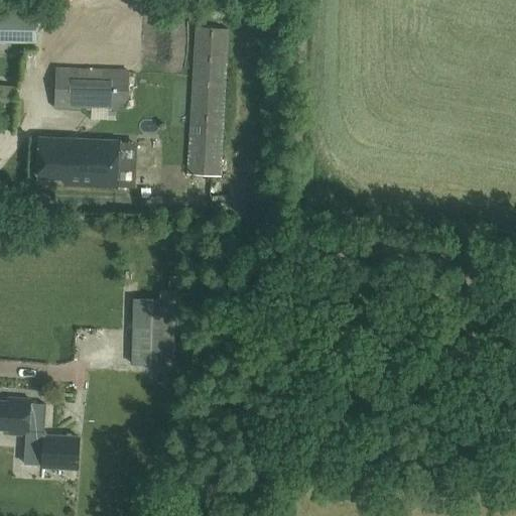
[(59,59),(92,60),(90,100),(120,102),(122,61),(132,61),(134,14),(61,11),(59,59)]
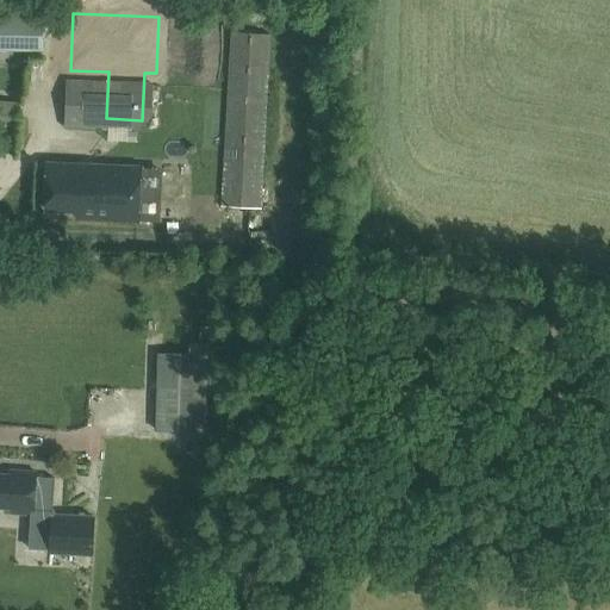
[(0,17),(0,50),(42,53),(43,19),(0,17)]
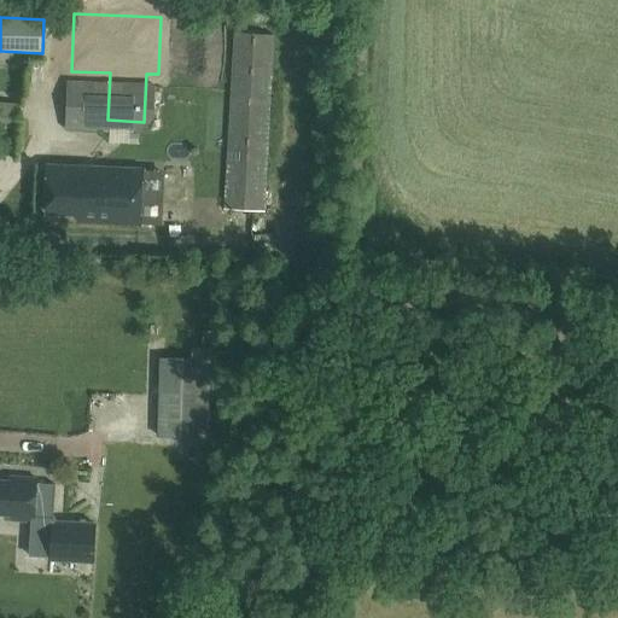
[(264,211),(274,34),(233,31),(222,208),(264,211)]
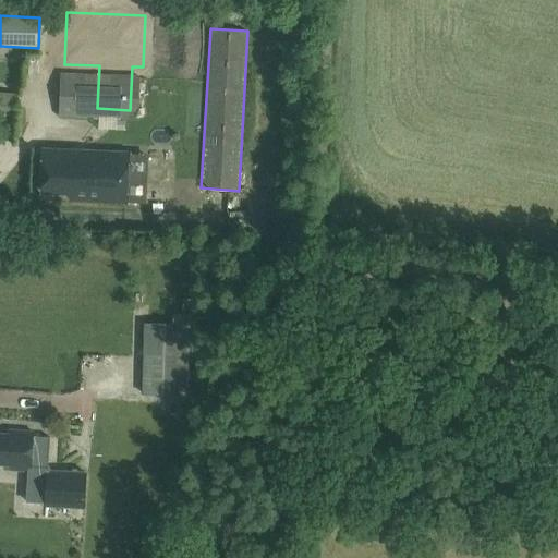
[(0,110),(16,112),(19,83),(0,81),(0,110)]
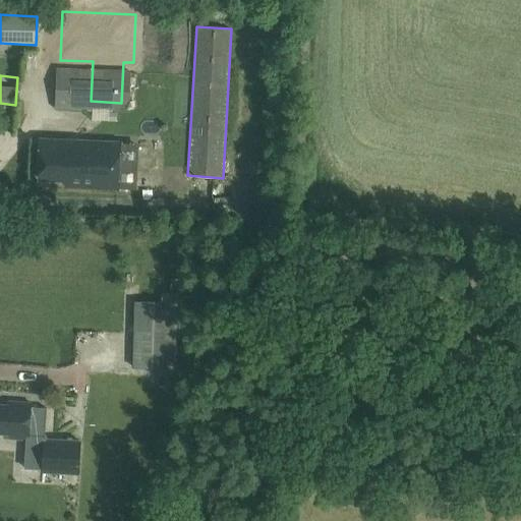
[(66,179),(66,186),(118,188),(119,141),(84,139),(84,146),(72,146),(73,140),(41,139),(39,178),(66,179)]
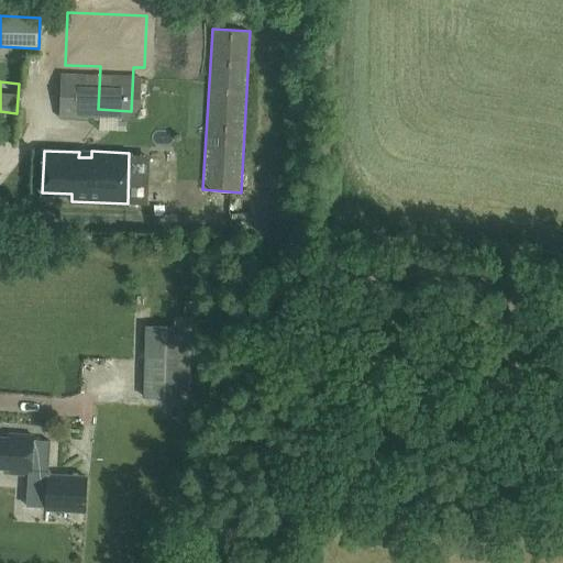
[(180,299),(179,316),(192,316),(192,317),(195,317),(195,300),(180,299)]
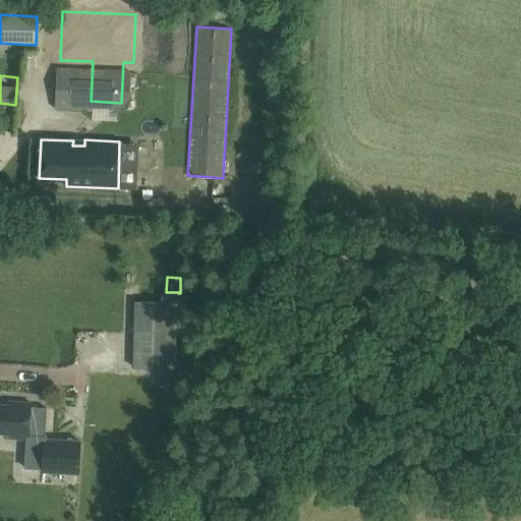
[(177,331),(178,293),(178,292),(166,292),(162,292),(161,300),(134,300),(133,367),(176,367),(176,331),(177,331)]
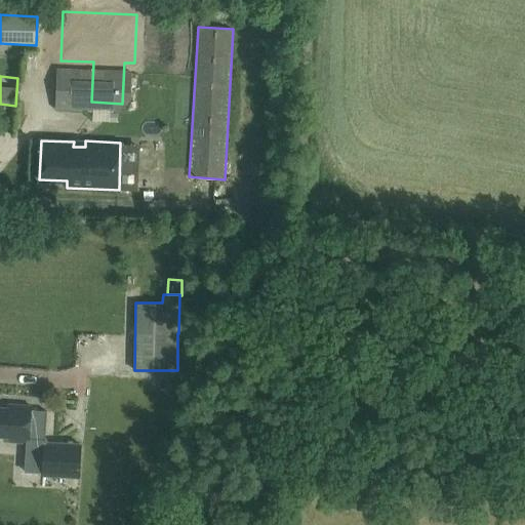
[(29,443),(30,438),(46,439),(47,412),(32,411),(32,406),(9,405),(9,409),(0,408),(0,436),(11,437),(11,442),(29,443)]
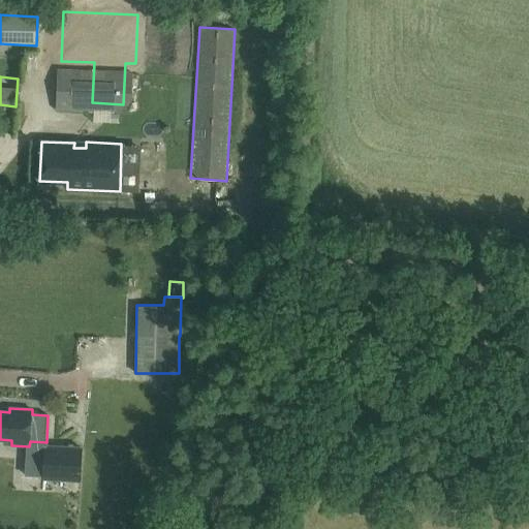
[(83,448),(47,446),(44,478),(81,480),(83,448)]
